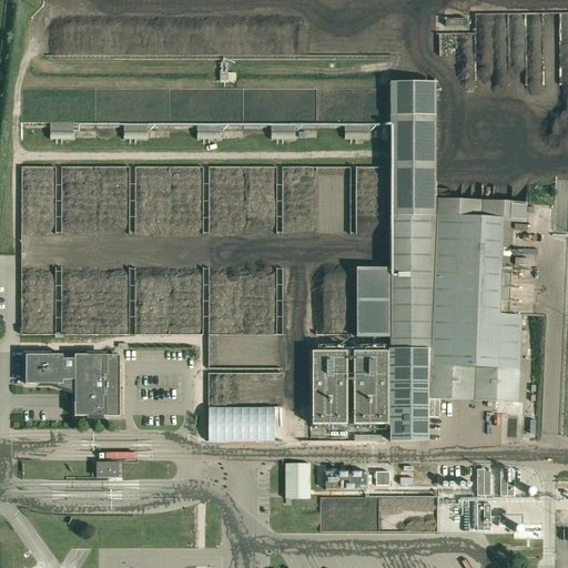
[(233,79),(233,69),(216,69),(217,80),(233,79)]
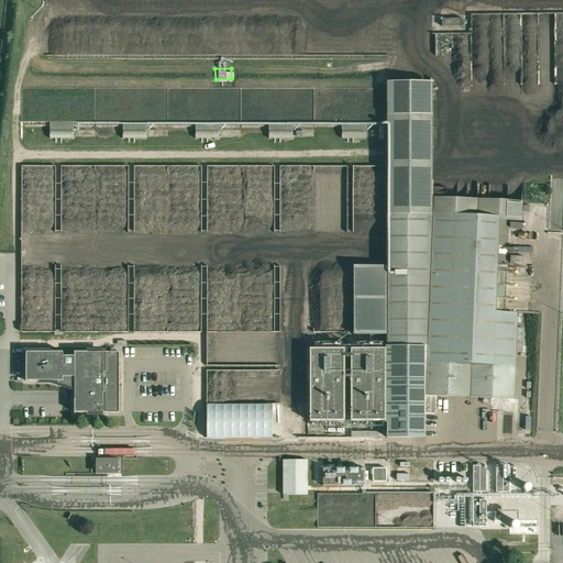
[(431,83),(387,81),(386,266),(353,266),(353,335),(386,335),(386,349),(350,349),(350,421),(386,421),(386,438),(424,438),(424,415),(435,415),(437,396),(514,399),(517,312),(504,312),(507,220),(521,221),(521,201),(433,198),(432,114),(431,83)]
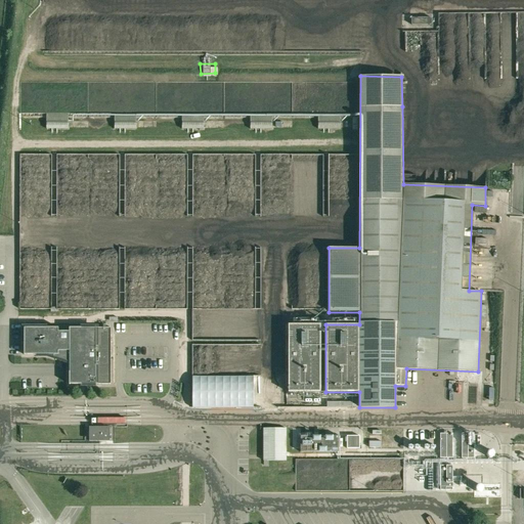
[(46,129),(68,129),(69,114),(46,114),(46,129)]
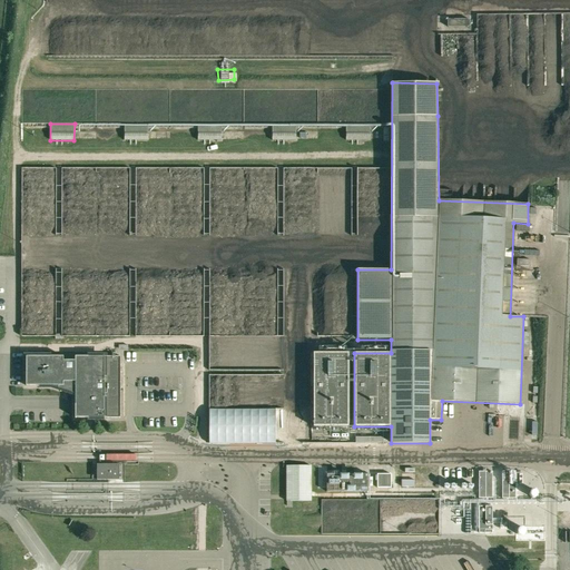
[(125,124),(125,140),(148,140),(148,124),(125,124)]
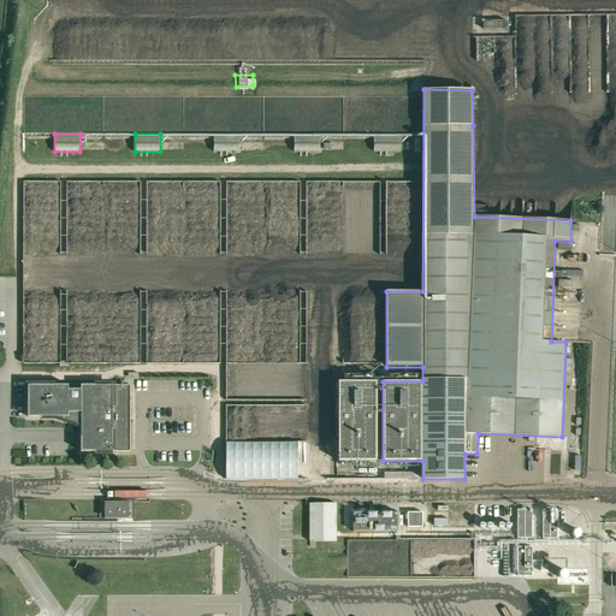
[(240,152),(240,134),(214,134),(214,152),(240,152)]
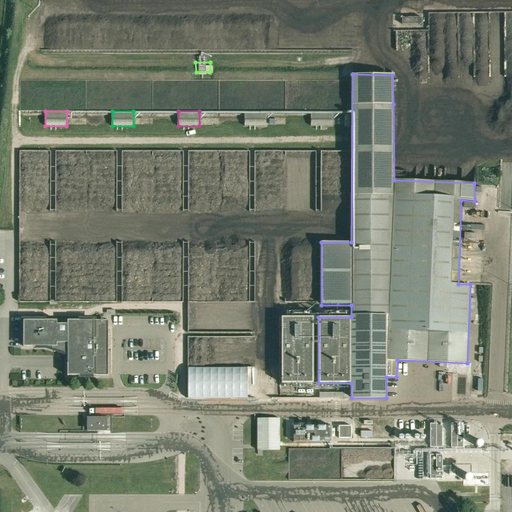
[(245,126),(266,126),(266,111),(244,111),(245,126)]
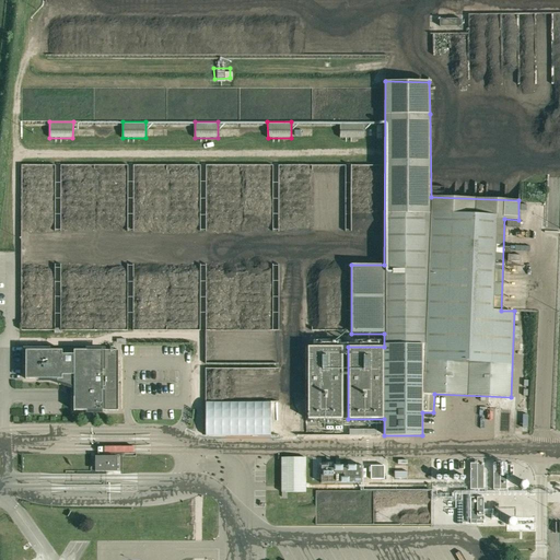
[(340,121),(340,138),(363,138),(363,121),(340,121)]
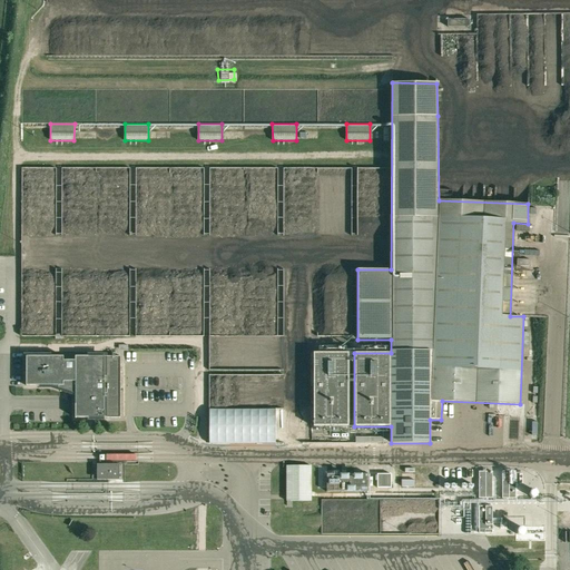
[(65,320),(65,330),(91,327),(91,317),(76,318),(76,320),(65,320)]
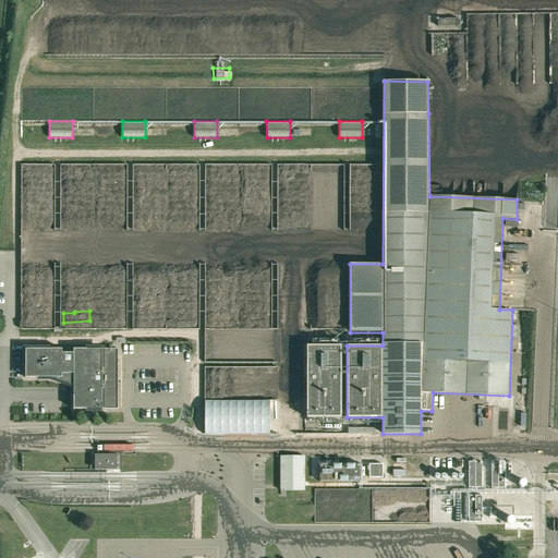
[(339,346),(306,346),(306,417),(339,417),(339,346)]
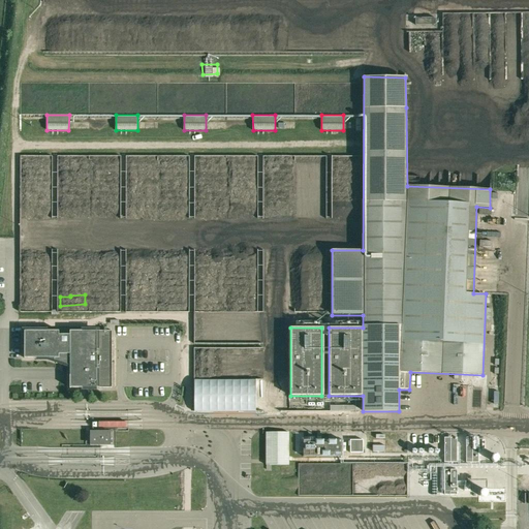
[(59,359),(59,354),(62,354),(60,360),(65,361),(67,354),(70,354),(69,387),(112,387),(112,331),(70,331),(70,335),(59,335),(59,331),(24,331),(24,359),(59,359)]
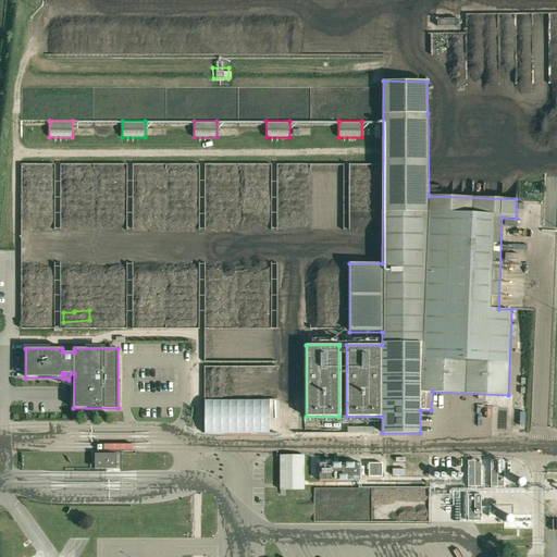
[(115,471),(115,456),(95,456),(95,471),(115,471)]
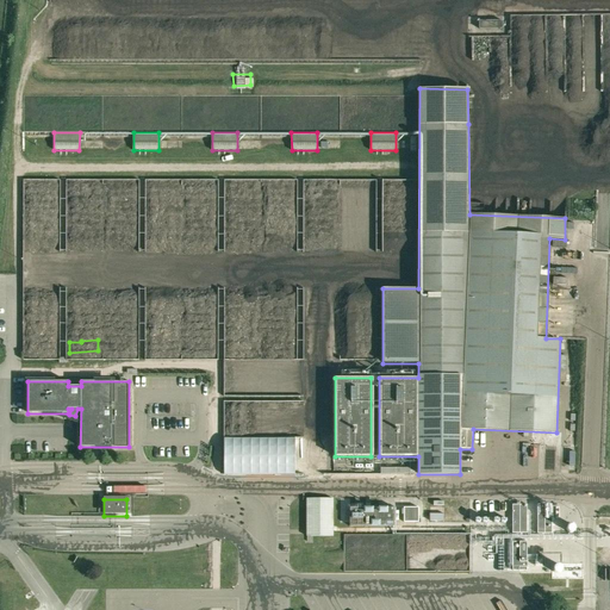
[(306,499),(306,536),(332,536),(332,499),(306,499)]
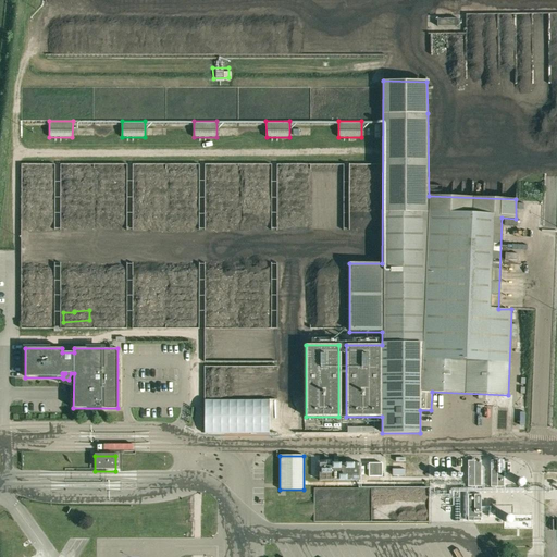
[(480,461),(468,461),(468,487),(480,487),(480,461)]
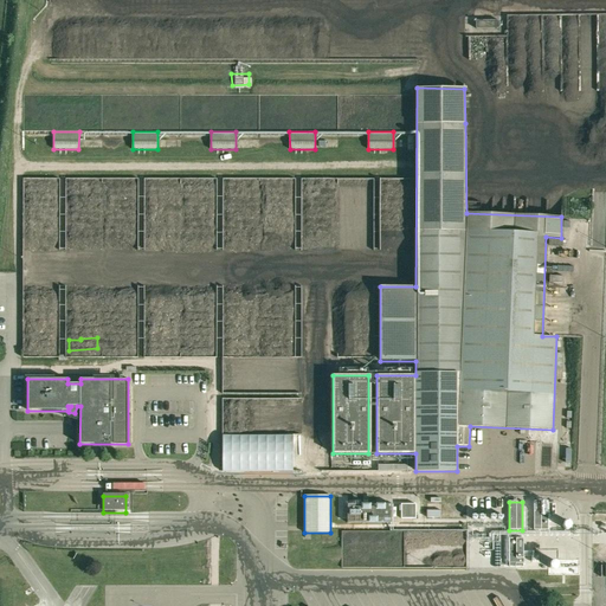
[(534,529),(548,529),(548,516),(541,516),(541,502),(534,502),(534,529)]
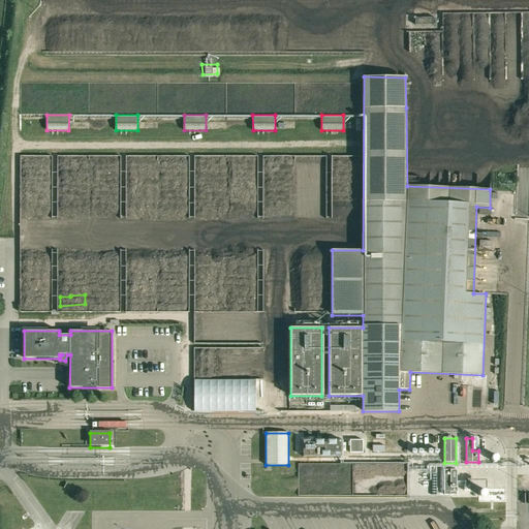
[(342,440),(304,440),(304,457),(342,457),(342,440)]
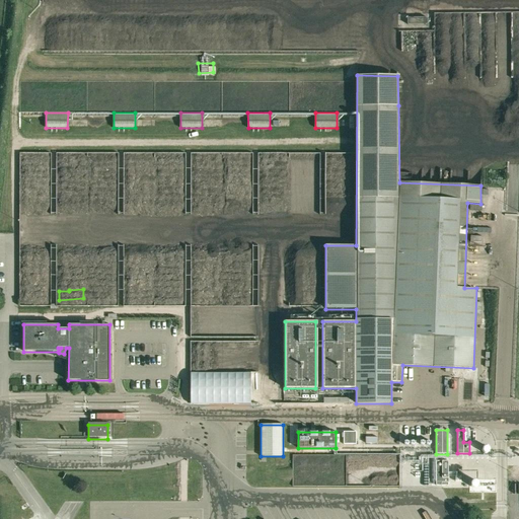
[(354,432),(342,432),(342,445),(353,445),(354,432)]
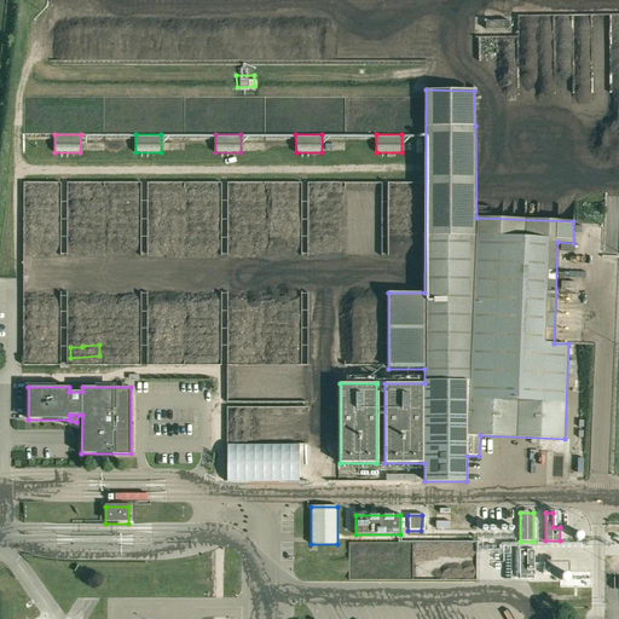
[(534,579),(534,550),(520,550),(520,579),(534,579)]
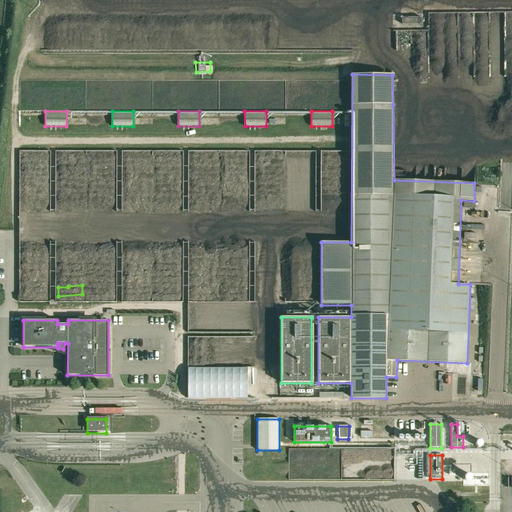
[(28,511),(28,500),(18,500),(19,511),(28,511)]
